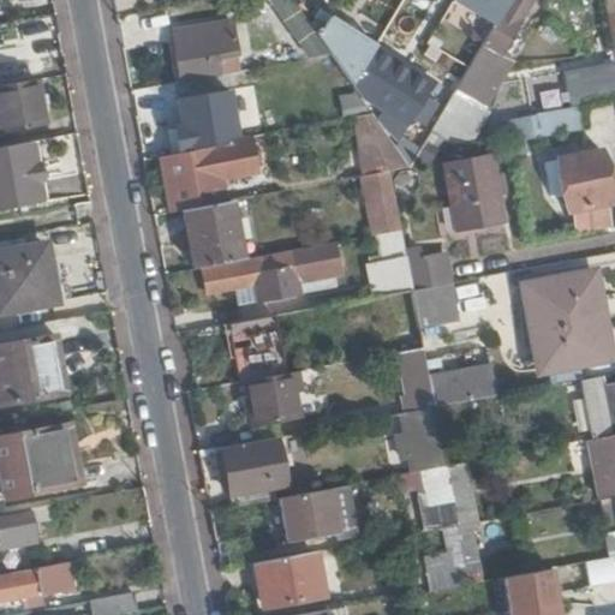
[(483,45),(502,12),(483,0),(458,43),(453,41),(440,63),(464,77),(483,45)]
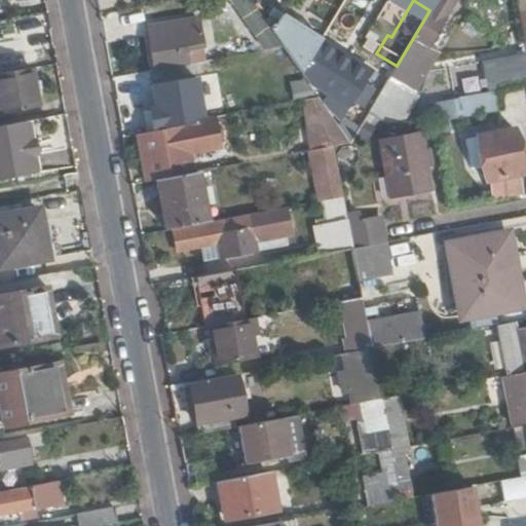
[(438,0),(431,11),(429,10),(413,38),(427,46),(455,0),(438,0)]
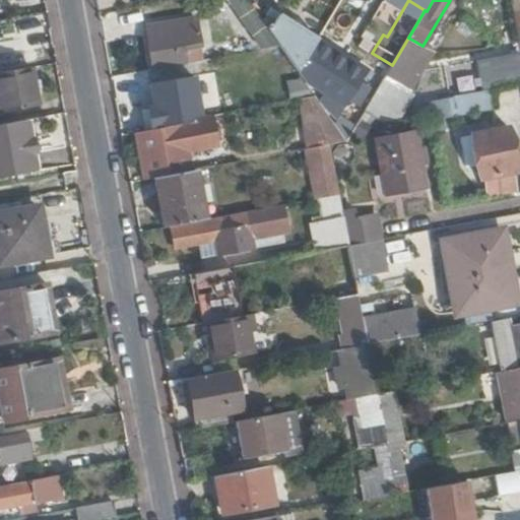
[(318,39),(319,38),(279,14),(269,30),(271,33),(279,45),(280,47),(299,73),(310,53),(318,39)]
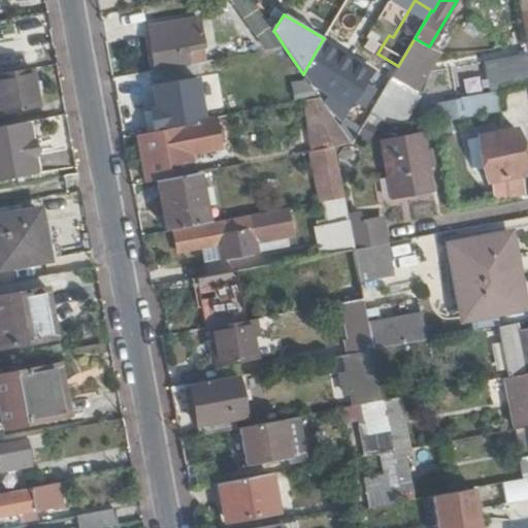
[(156,69),(206,60),(204,51),(200,29),(195,29),(193,18),(147,26),(156,69)]
